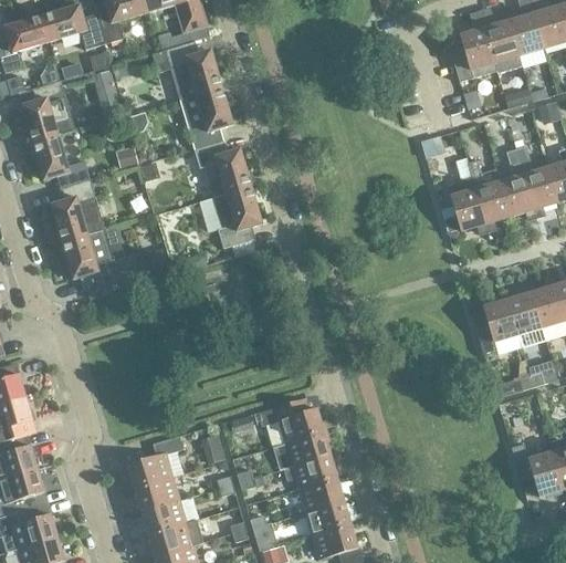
[(148,12),(145,0),(104,0),(107,10),(95,13),(104,43),(123,38),(118,21),(148,12)]
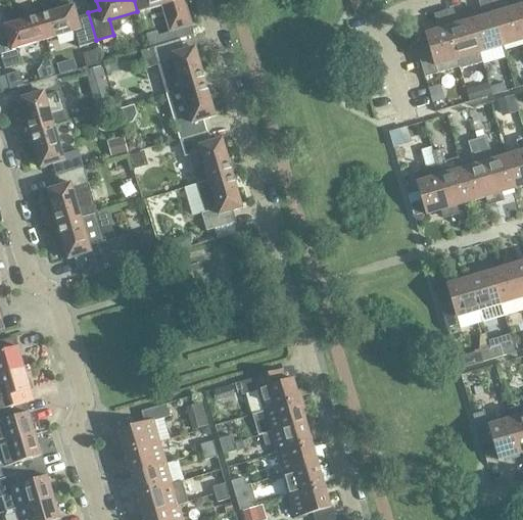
[(134,0),(137,11),(165,2),(173,29),(191,22),(184,0),(134,0)]
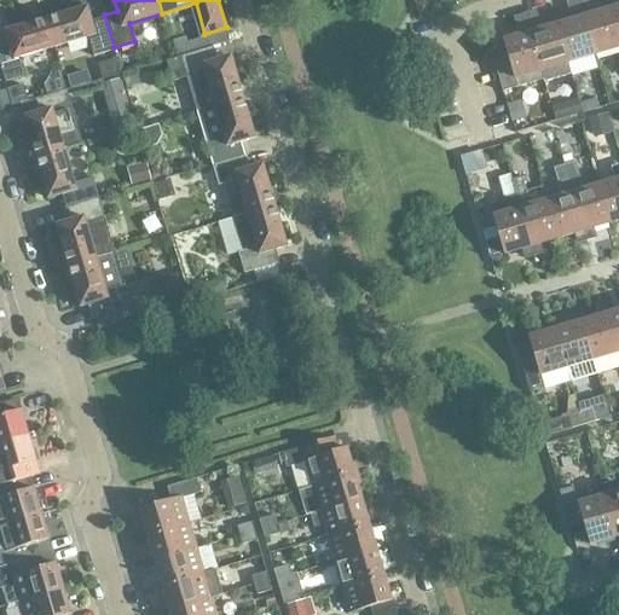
[(566,0),(571,18),(556,23),(567,61),(594,52),(583,15),(580,9),(578,0),(566,0)]
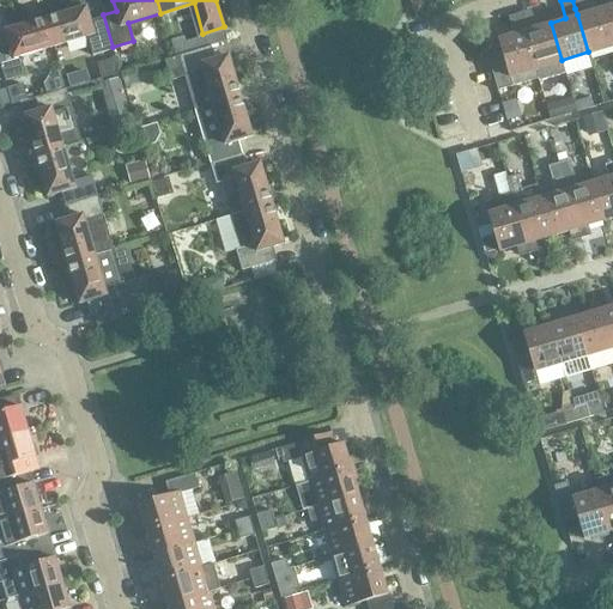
[(113,47),(103,14),(90,19),(86,5),(46,17),(54,44),(86,35),(92,53),(113,47)]
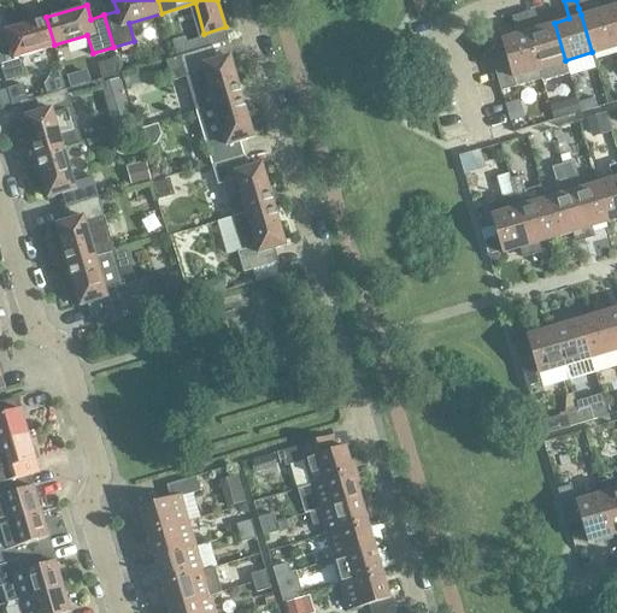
[(616,45),(616,40),(607,7),(581,15),(592,52),(616,45)]
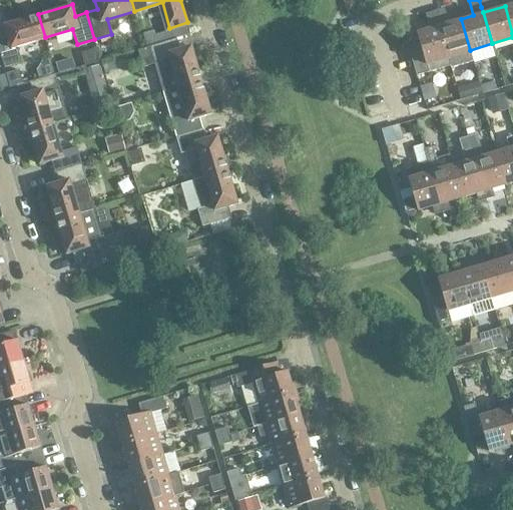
[(45,37),(38,14),(4,24),(7,36),(0,37),(0,52),(4,66),(21,61),(17,45),(45,37)]
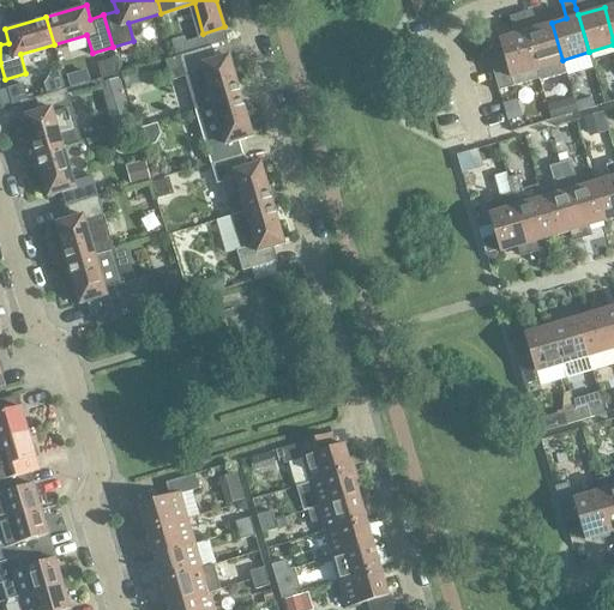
[(525,30),(539,77),(540,79),(566,72),(563,60),(552,23),(525,30)]
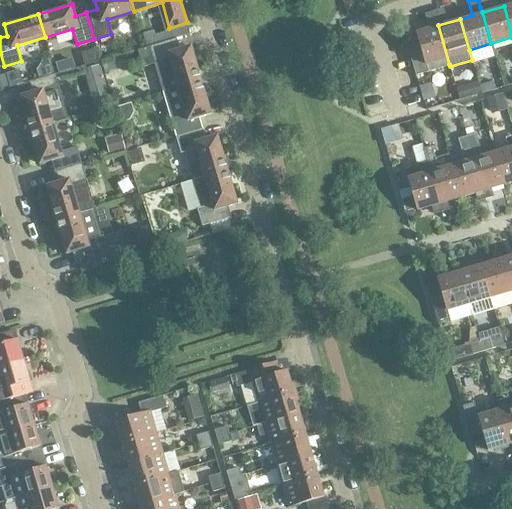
[(415,74),(449,64),(438,25),(416,32),(419,42),(407,46),(415,74)]
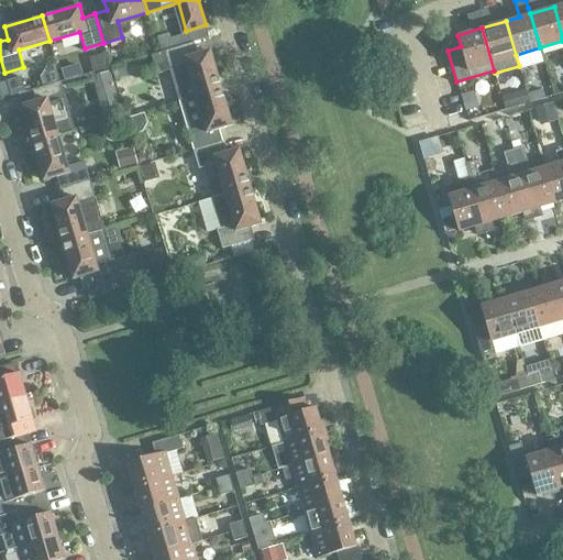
[(169,68),(173,67),(181,98),(220,86),(209,50),(197,53),(194,41),(164,50),(169,68)]
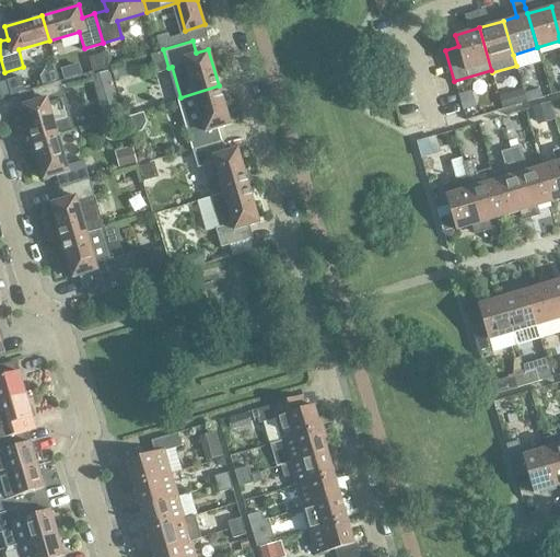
[(155,72),(168,68),(163,49),(150,53),(155,72)]
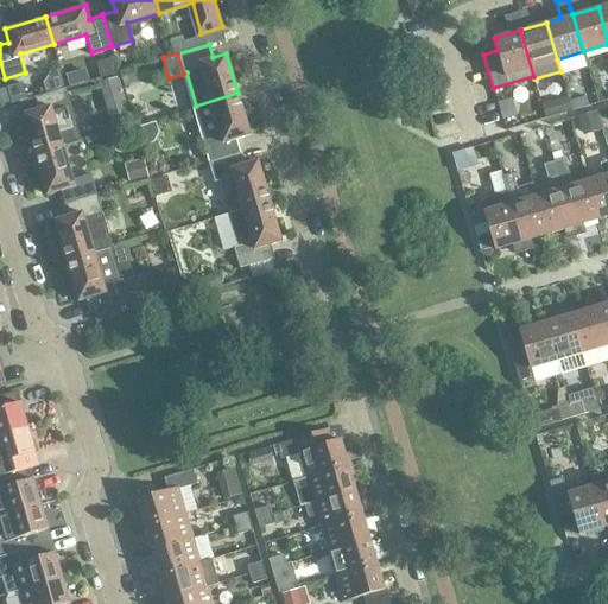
[(69,84),(88,80),(84,67),(65,72),(69,84)]
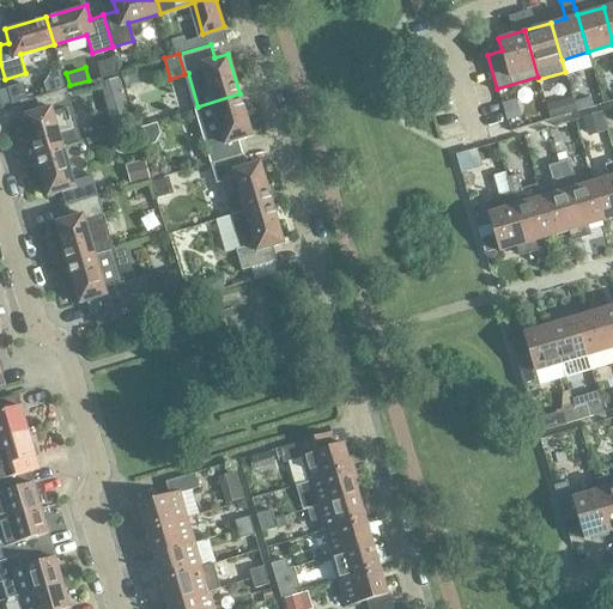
[(108,79),(120,126),(132,122),(117,75),(108,79)]
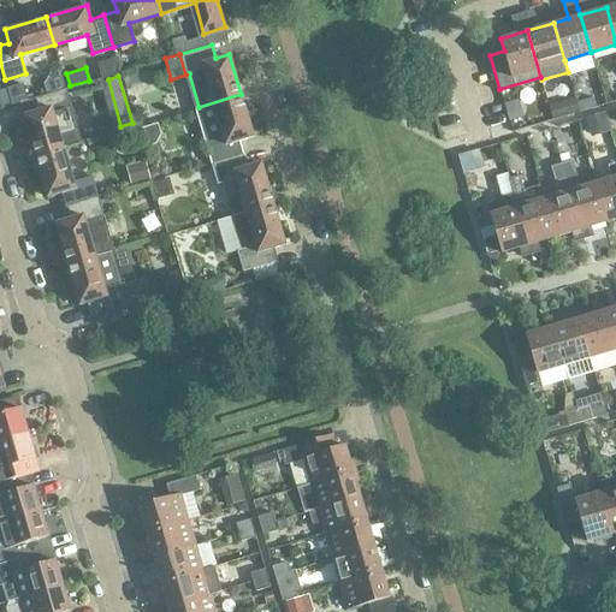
[(23,82),(7,87),(12,104),(28,99),(23,82)]
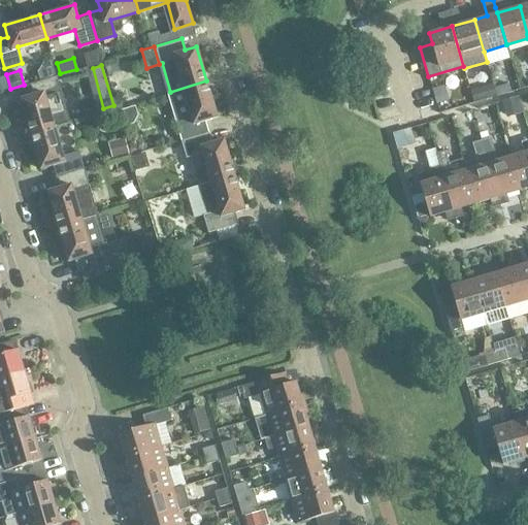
[(20,98),(30,133),(54,126),(70,122),(57,74),(29,83),(32,94),(20,98)]
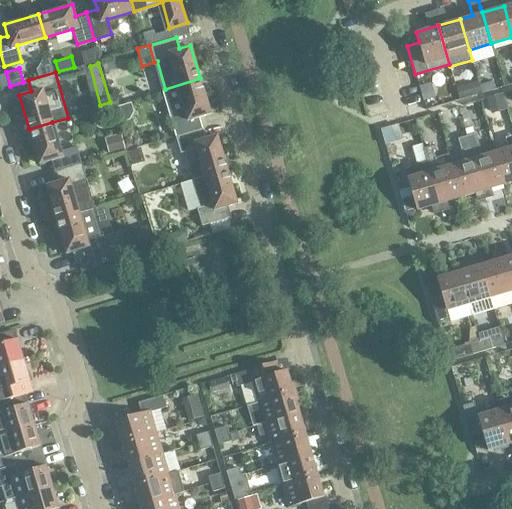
[(165,89),(174,117),(170,118),(175,135),(202,127),(199,116),(210,112),(200,78),(165,89)]
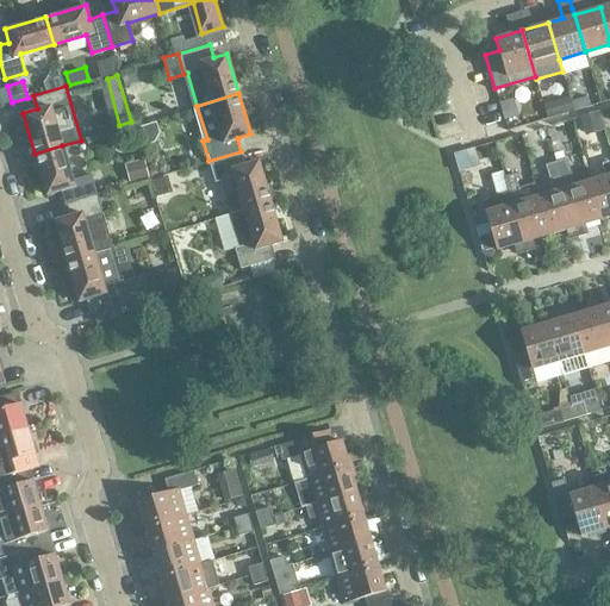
[(587,94),(570,100),(573,108),(573,110),(590,105),(587,95),(587,94)]
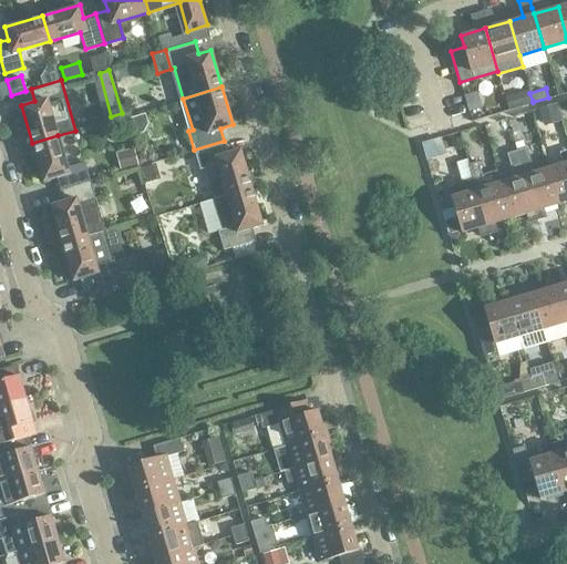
[(528,89),(519,91),(524,104),(533,101),(529,93),(528,89)]
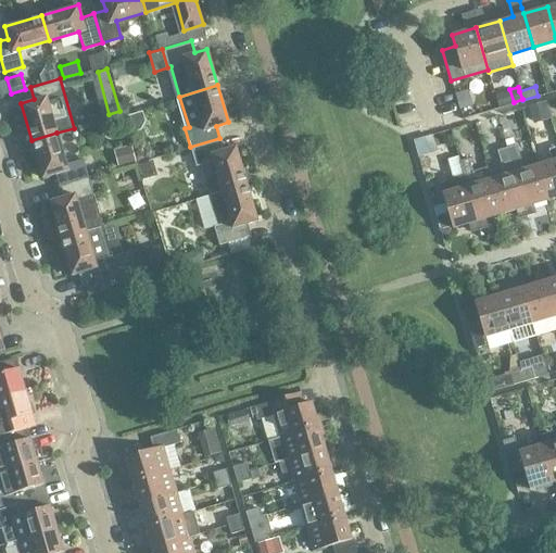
[(454,91),(459,109),(471,104),(467,88),(454,91)]
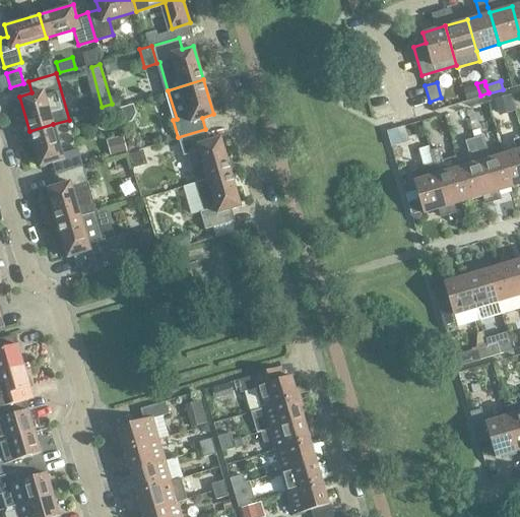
[(509,93),(493,99),(498,115),(514,110),(509,93)]
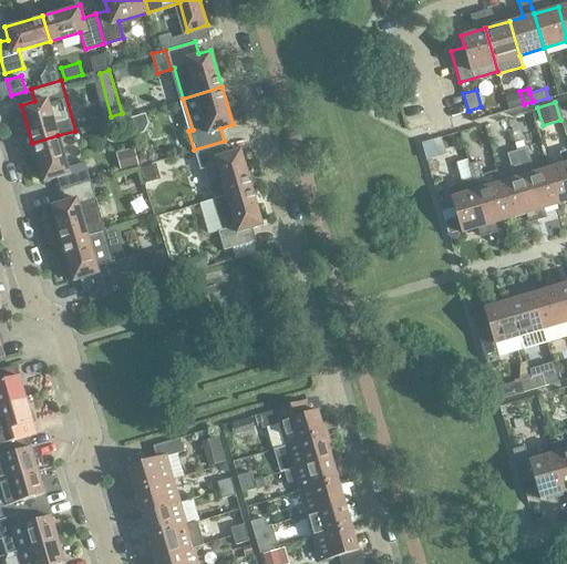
[(60,188),(90,180),(84,161),(68,166),(58,135),(32,143),(43,181),(57,176),(60,188)]
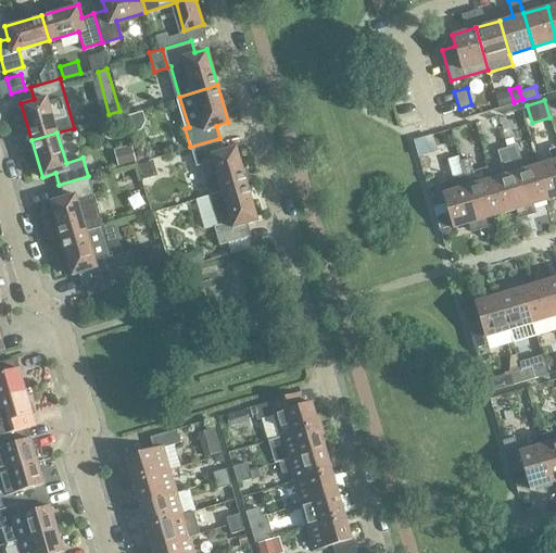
[(219,138),(190,147),(196,165),(200,164),(209,193),(247,183),(236,146),(223,150),(219,138)]
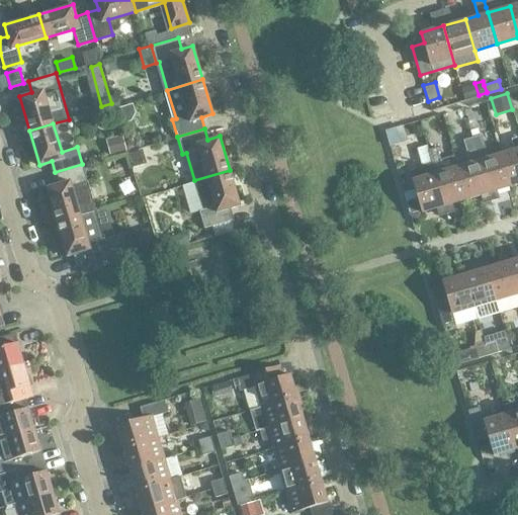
[(476,148),(490,197),(498,195),(497,189),(510,185),(501,154),(488,157),(481,133),(471,135),(476,148)]
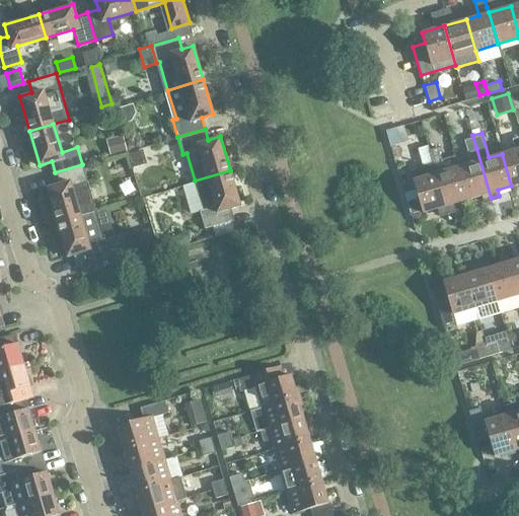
[(122,134),(108,138),(114,153),(126,150),(122,134)]
